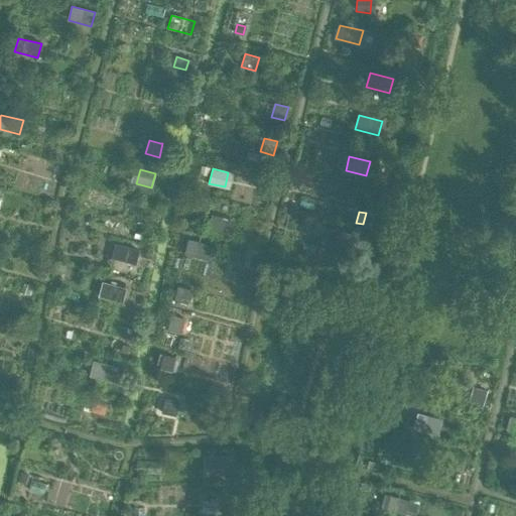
[(208,234),(221,237),(225,219),(212,216),(208,234)]
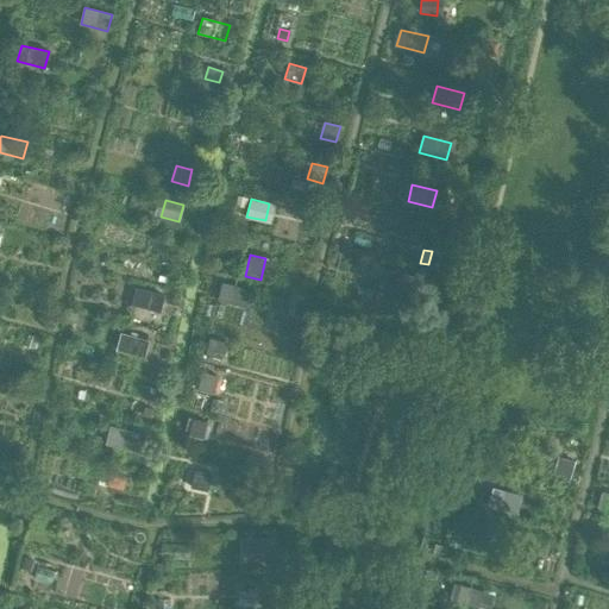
[(387,288),(409,293),(414,277),(391,271),(387,288)]
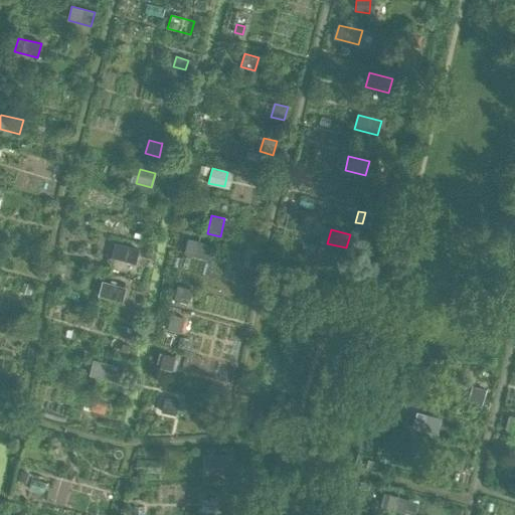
[(184,252),(207,259),(210,245),(188,239),(184,252)]
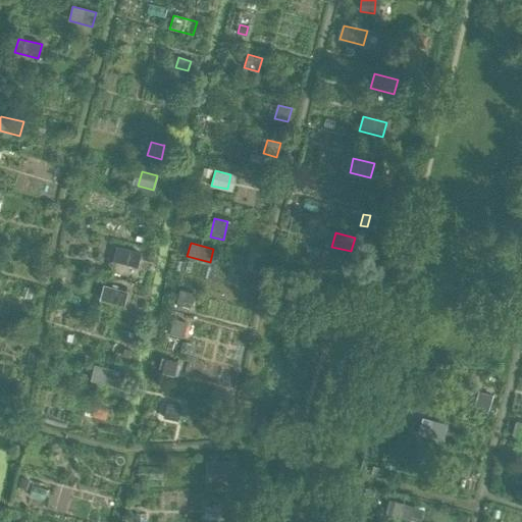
[(113,260),(136,266),(140,253),(116,247),(113,260)]
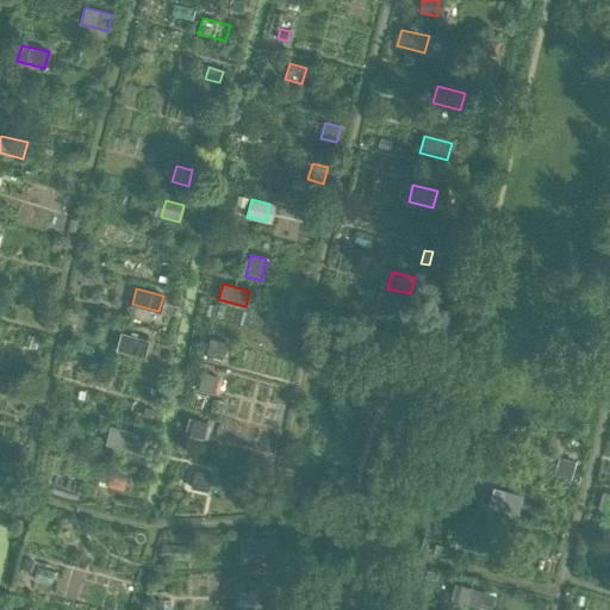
[(116,349),(144,358),(148,341),(120,334),(116,349)]
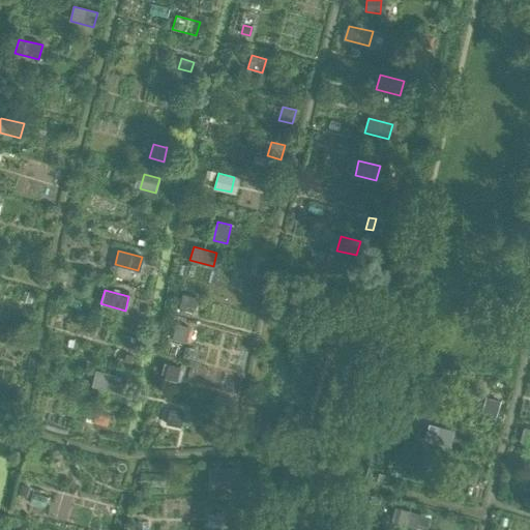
[(179,307),(193,312),(197,297),(182,293),(179,307)]
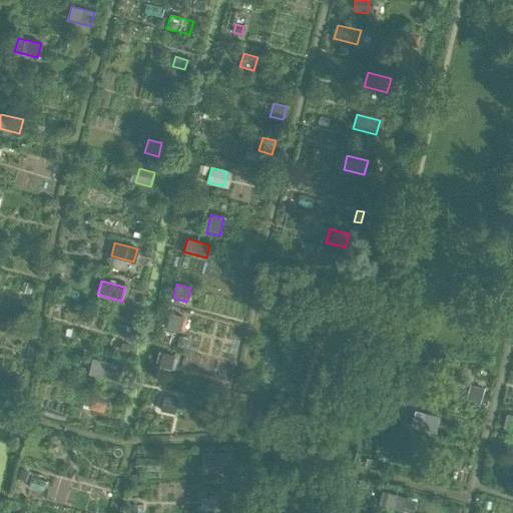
[(166,328),(179,331),(183,318),(169,314),(166,328)]
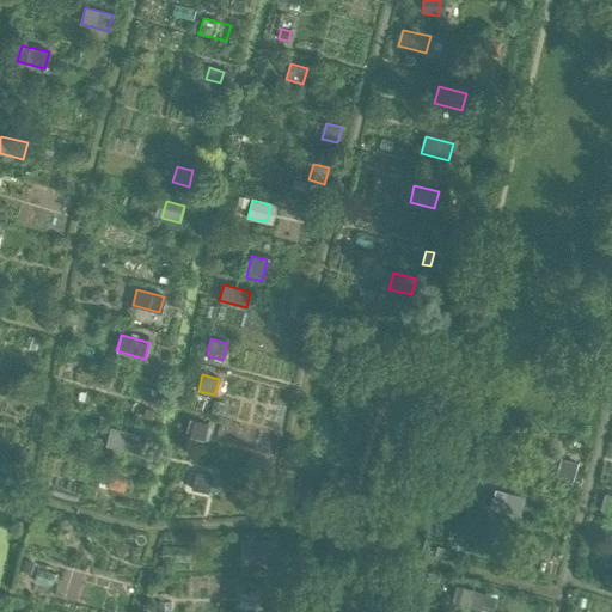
[(195,421),(190,436),(203,440),(207,424),(195,421)]
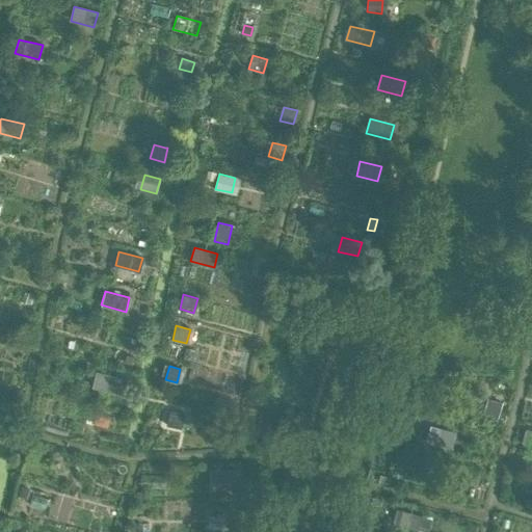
[(92,387),(116,392),(120,378),(96,372),(92,387)]
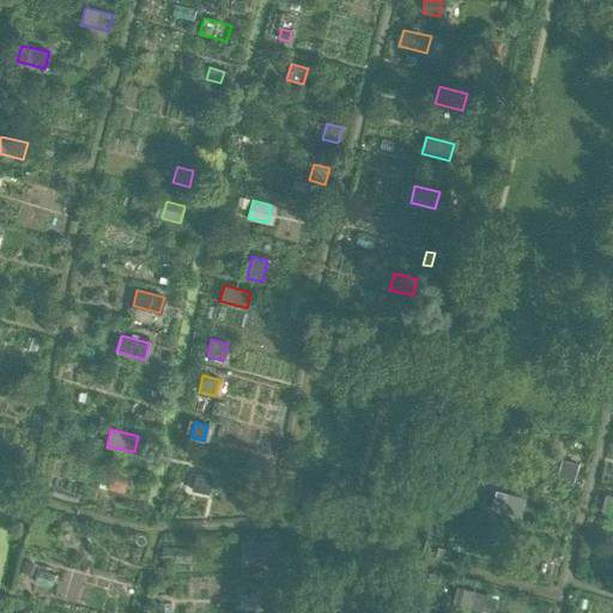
[(558,475),(574,480),(578,465),(563,460),(558,475)]
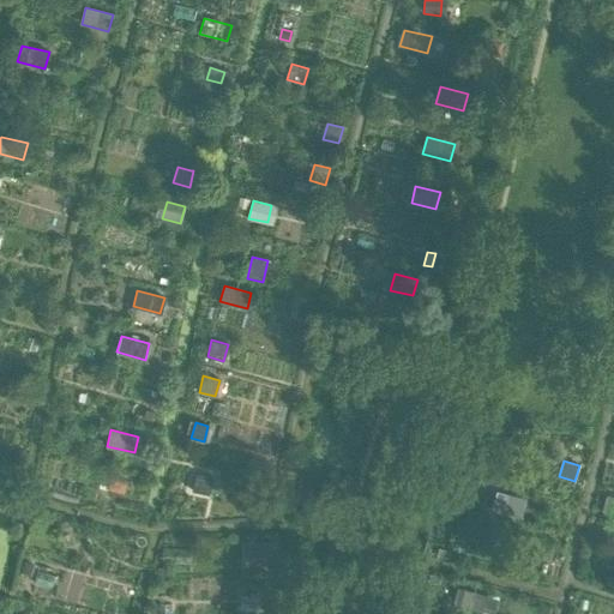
[(192,491),(208,494),(211,479),(196,475),(192,491)]
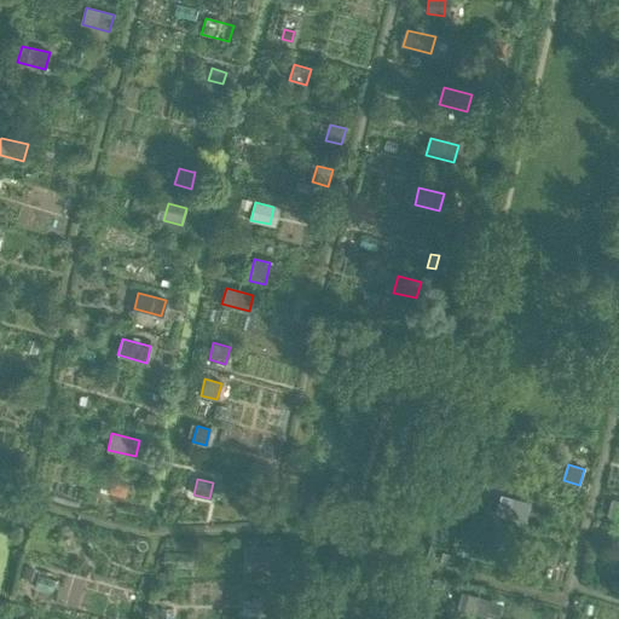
[(126,496),(129,486),(119,482),(115,492),(126,496)]
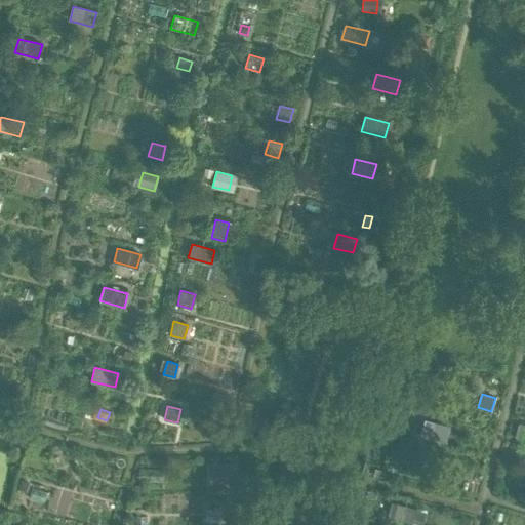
[(421,435),(441,440),(445,427),(425,421),(421,435)]
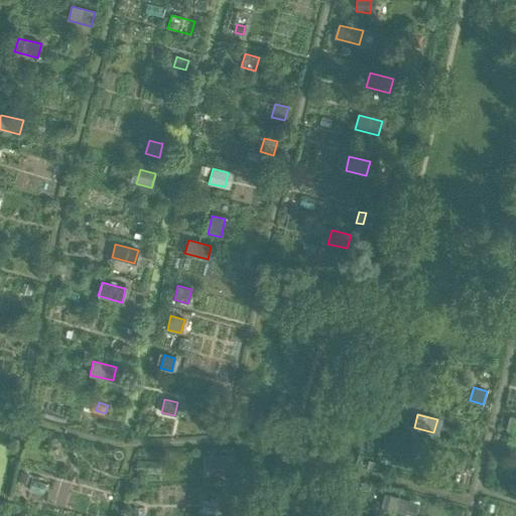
[(507,429),(515,432),(515,417),(510,416),(507,429)]
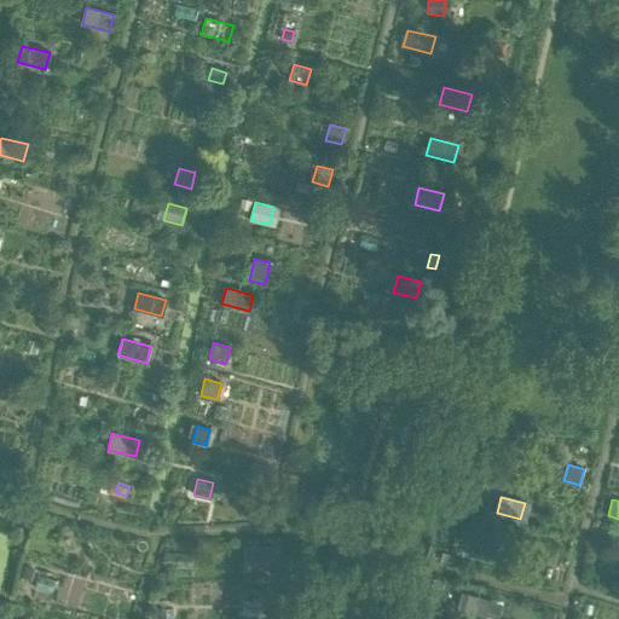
[(467,550),(490,556),(495,541),(470,534),(467,550)]
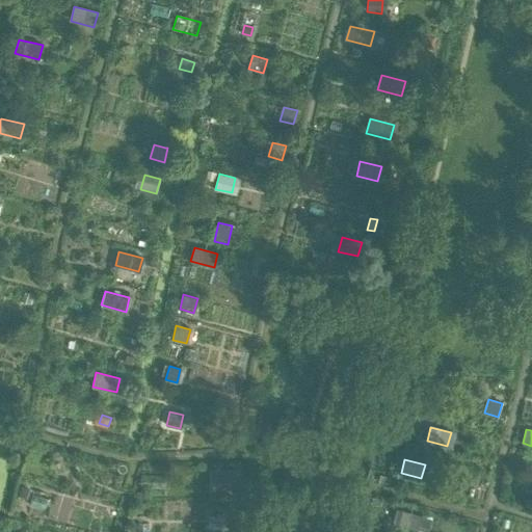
[(210,470),(210,483),(235,483),(235,469),(210,470)]
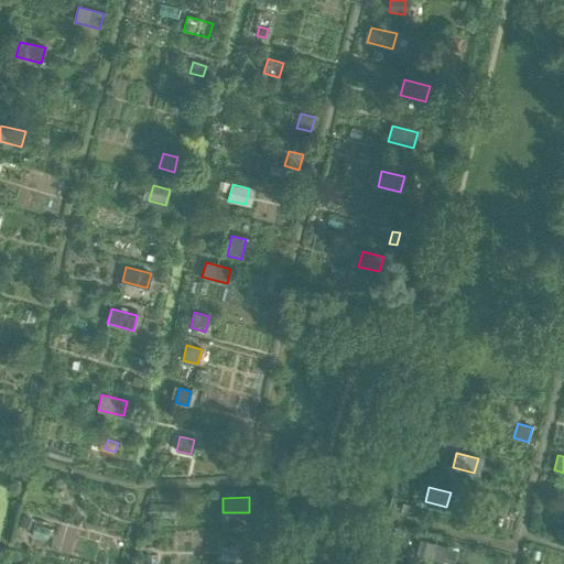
[(416,555),(442,562),(445,548),(421,541),(416,555)]
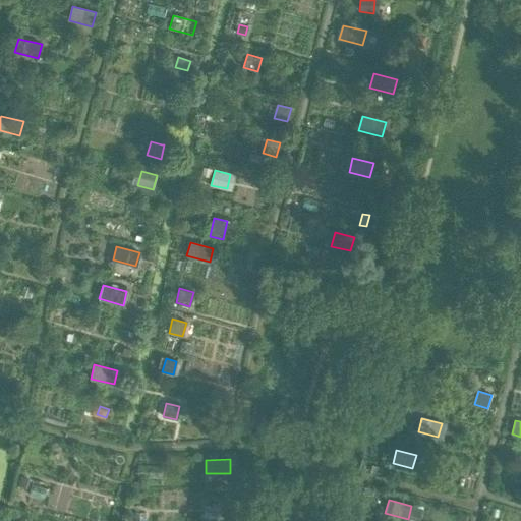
[(208,506),(208,518),(219,518),(219,507),(208,506)]
